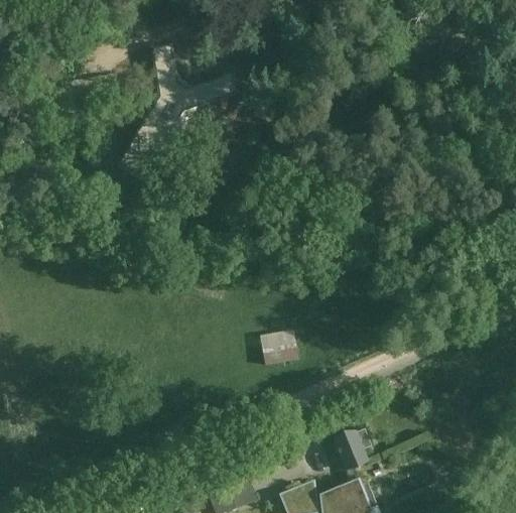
[(172,54),(154,57),(160,96),(130,145),(152,159),(182,110),(235,92),(228,73),(187,87),(182,89),(177,86),(172,54)]
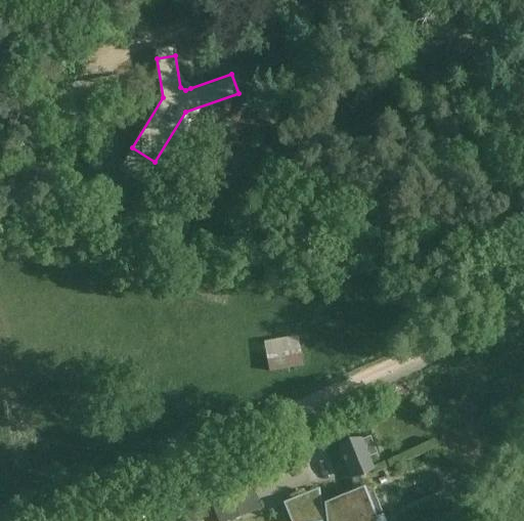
[(300,348),(267,353),(270,368),(302,363),(300,348)]
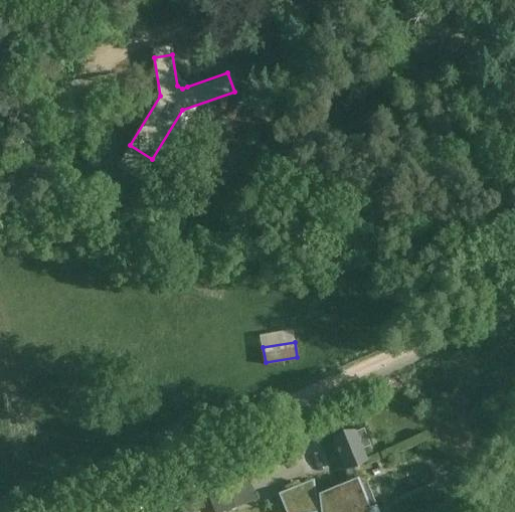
[(346,484),(347,490),(322,500),(323,503),(316,504),(313,481),(282,493),(289,511),(307,511),(317,511),(317,510),(324,509),(324,510),(325,510),(324,511),(371,511),(367,502),(376,501),(366,478),(358,482),(357,479),(355,480),(353,464),(367,458),(363,448),(371,445),(364,428),(356,431),(334,440),(345,467),(346,466),(348,483),(346,484)]
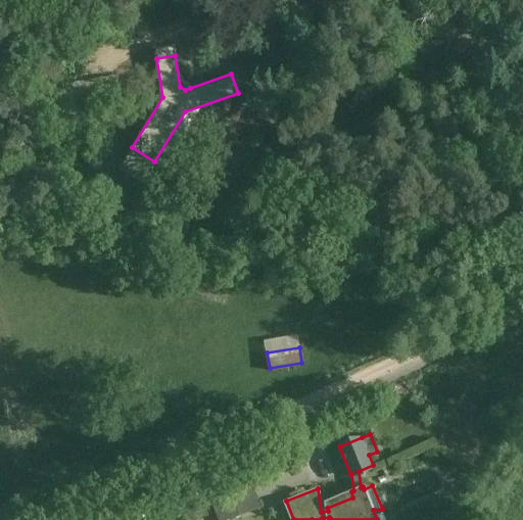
[(226,519),(260,504),(250,482),(210,500),(220,519),(226,519)]
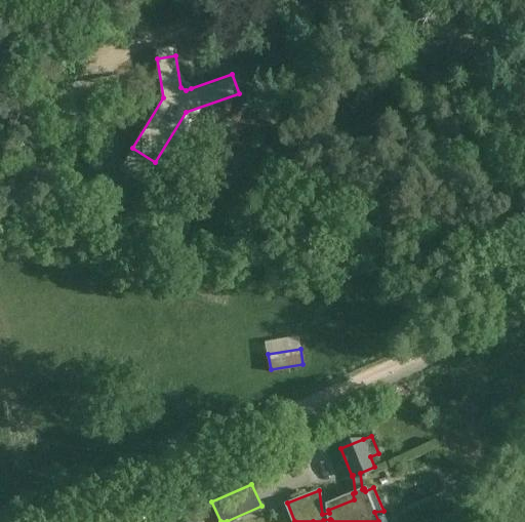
[(188,521),(191,521),(213,513),(209,503),(185,512),(188,521)]
